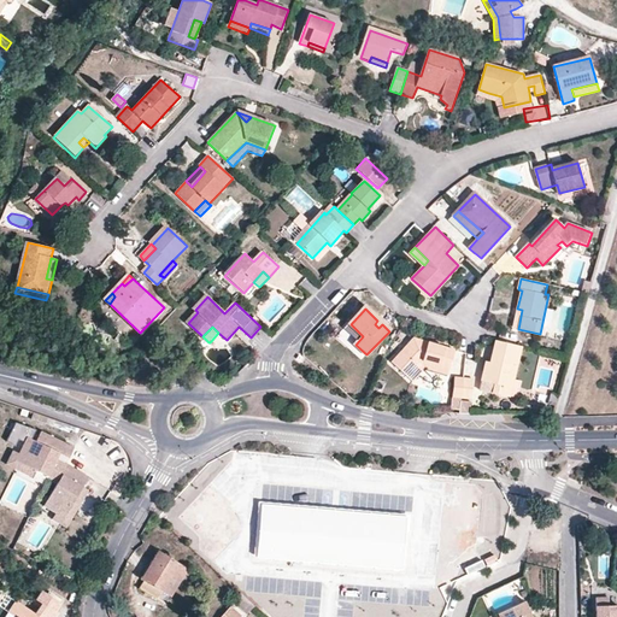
[(415,340),(410,345),(428,350),(429,344),(415,340)]
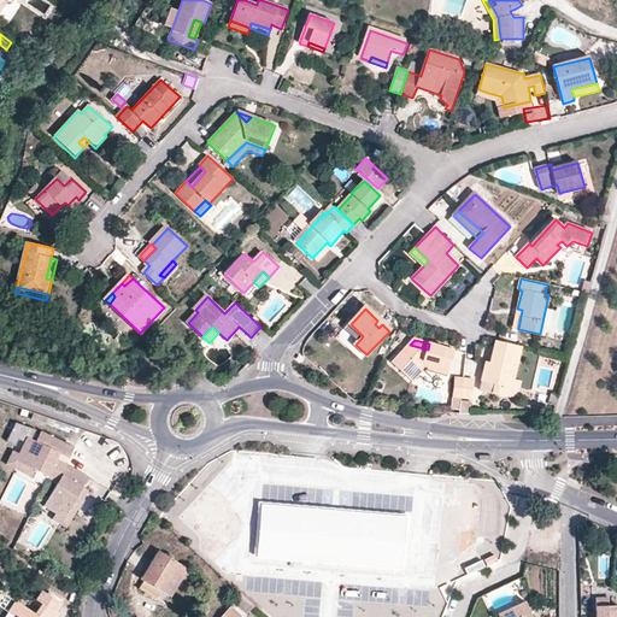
[(522,347),(497,341),(492,363),(487,382),(495,385),(493,394),(503,397),(506,377),(513,380),(522,348),(522,347)]
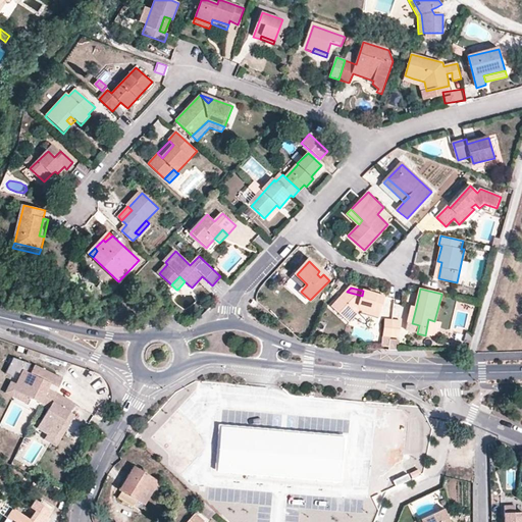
[(385,298),(363,291),(362,296),(347,292),(332,307),(346,319),(358,306),(381,313),(385,298)]
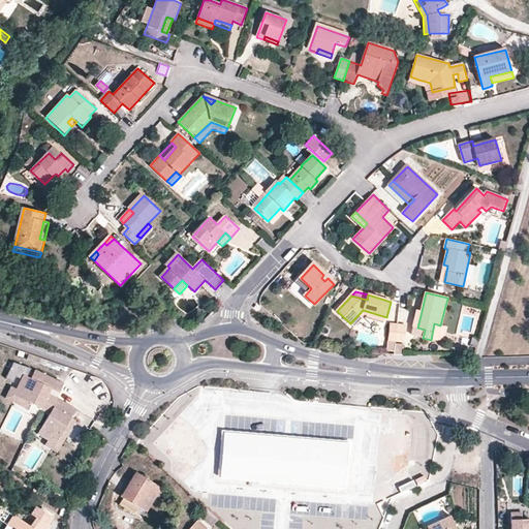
[(384,321),(386,317),(363,310),(350,323),(354,328),(365,316),(384,321)]
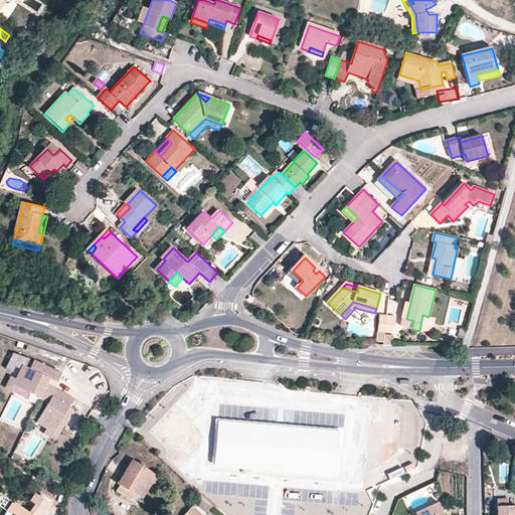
[(406,319),(410,303),(405,302),(400,318),(406,319)]
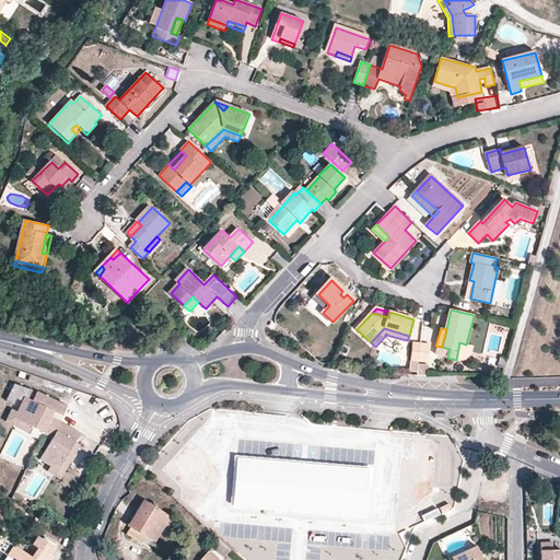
[(459,342),(456,360),(463,361),(466,345),(459,342)]
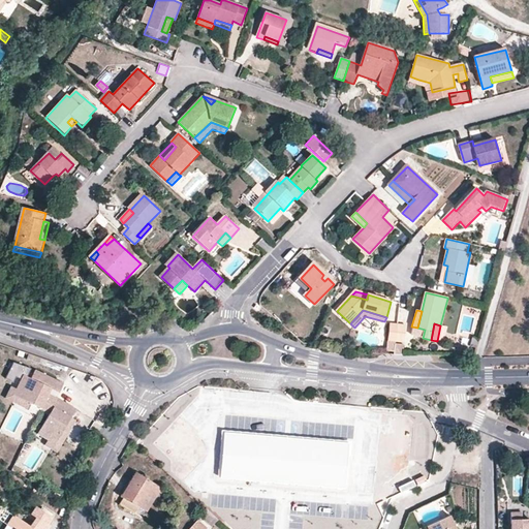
[(398,325),(391,324),(389,341),(396,341),(398,325)]
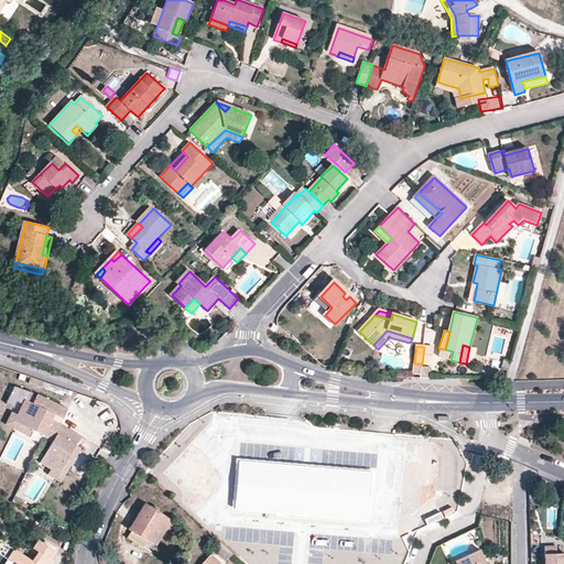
[(433,347),(424,347),(422,364),(431,365),(433,347)]
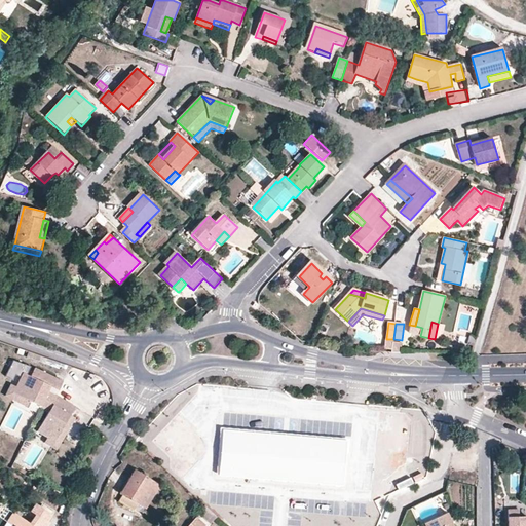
[(467,343),(474,345),(477,335),(471,334),(467,343)]
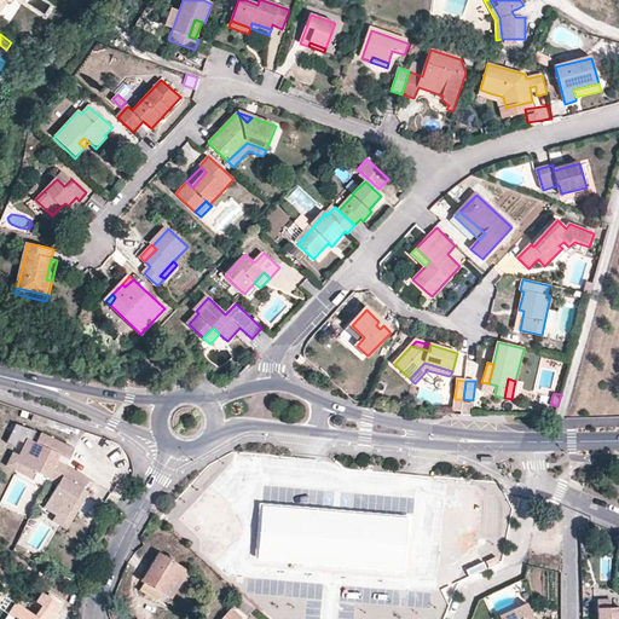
[(461,415),(473,415),(473,403),(463,403),(463,399),(455,399),(453,411),(461,411),(461,415)]
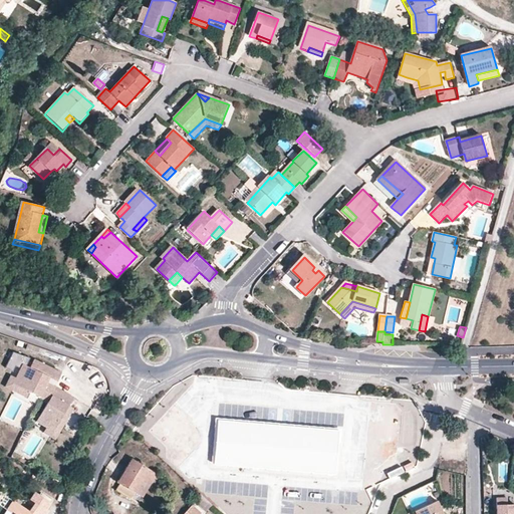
[(46,405),(35,423),(45,428),(52,433),(56,427),(60,430),(65,421),(61,418),(68,407),(73,399),(53,388),(52,390),(45,387),(48,378),(56,382),(60,374),(33,360),(29,369),(25,367),(29,359),(12,353),(4,369),(12,372),(15,367),(20,369),(15,379),(12,386),(28,394),(39,399),(42,393),(50,398),(46,405)]
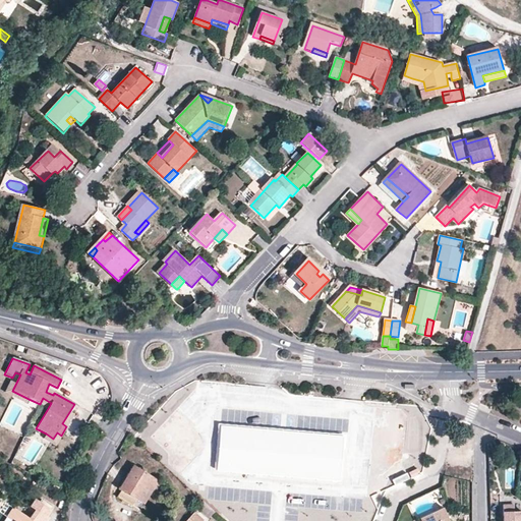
[(26,404),(29,399),(12,391),(15,385),(9,382),(4,393),(26,404)]
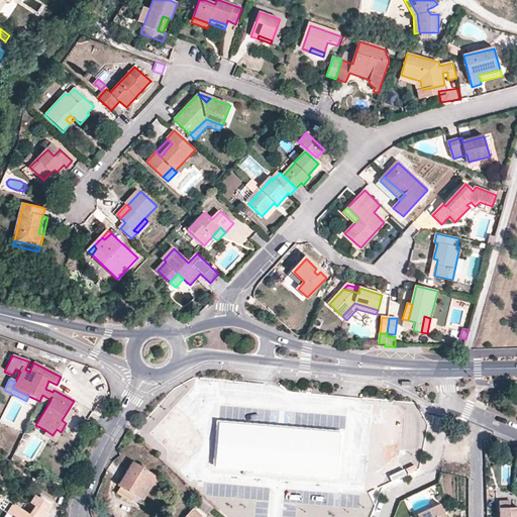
[(50,400),(42,395),(39,401),(38,402),(46,407),(50,400)]
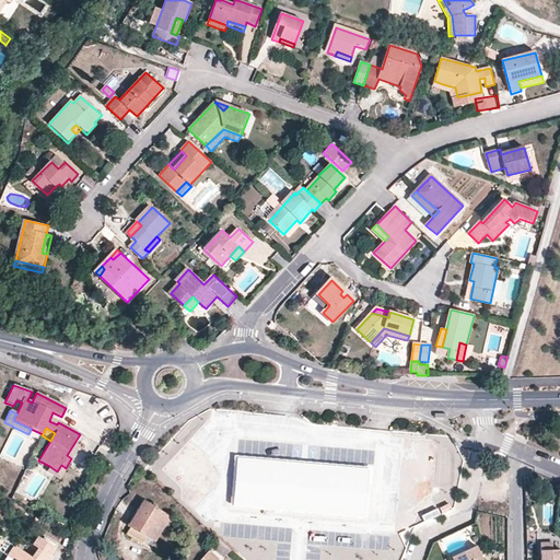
[(74,443),(67,455),(71,458),(79,446),(74,443)]
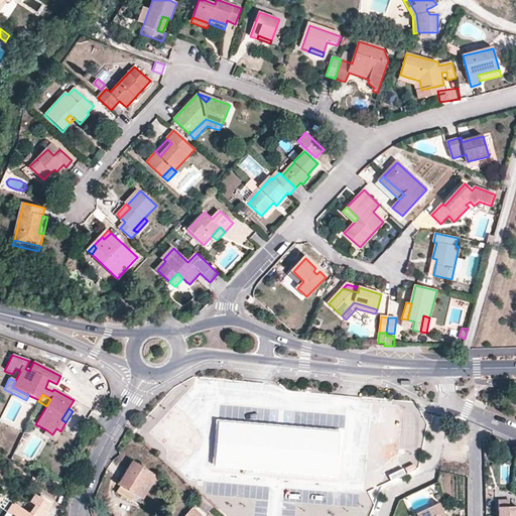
[(339,432),(219,422),(215,465),(336,475),(339,432)]
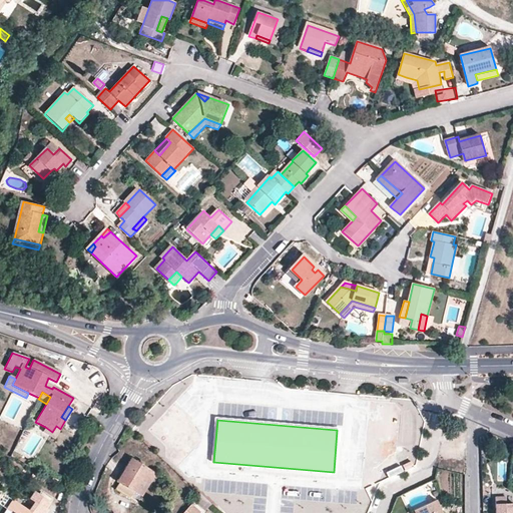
[(52,432),(45,427),(42,433),(54,440),(60,429),(56,426),(52,432)]
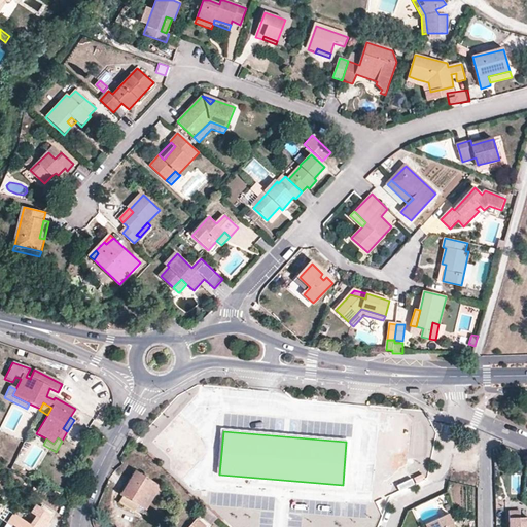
[(136,513),(140,505),(154,483),(135,470),(120,493),(124,495),(118,502),(136,513)]
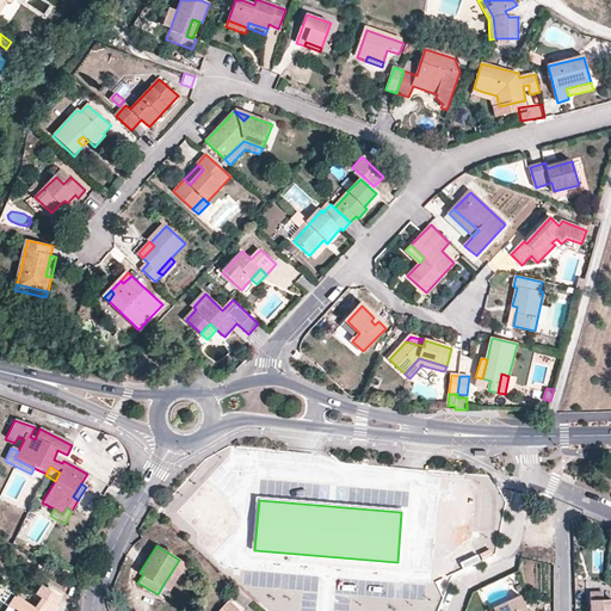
[(491,549),(480,554),(482,560),(493,554),(491,549)]
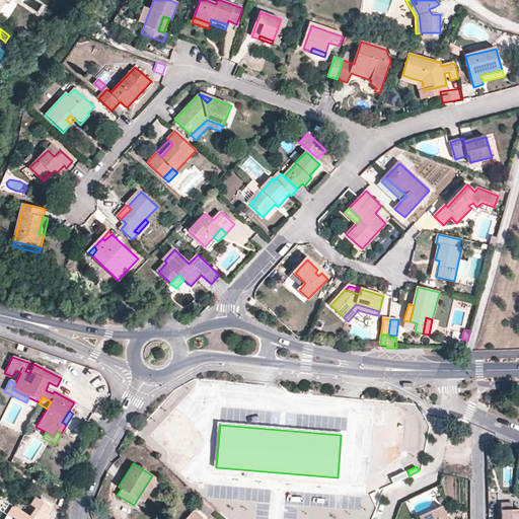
[(503,468),(504,487),(512,487),(511,468),(503,468)]
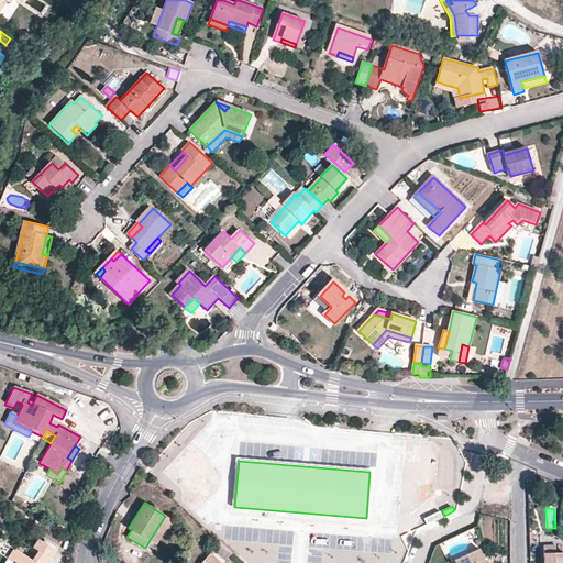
[(424,518),(427,523),(443,516),(441,510),(424,518)]
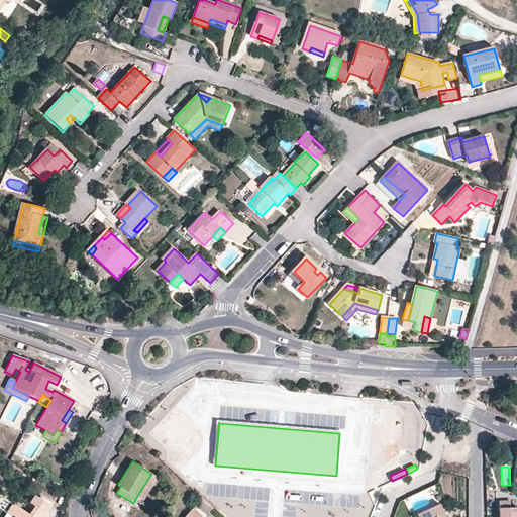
[(158,478),(151,474),(137,496),(144,500),(158,478)]
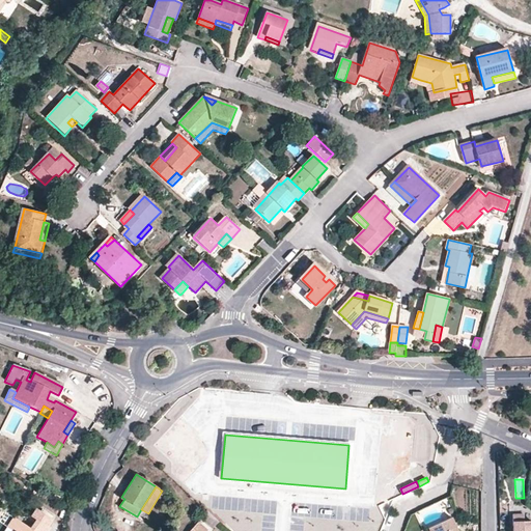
[(52,521),(36,509),(31,518),(36,521),(34,523),(46,530),(48,530),(49,529),(47,528),(52,521)]
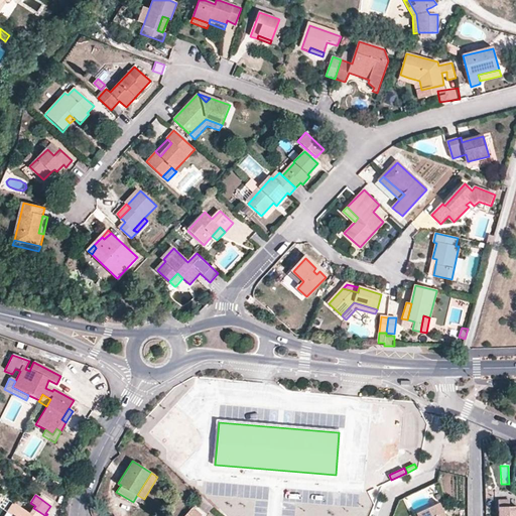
[(202,496),(196,503),(207,513),(213,507),(202,496)]
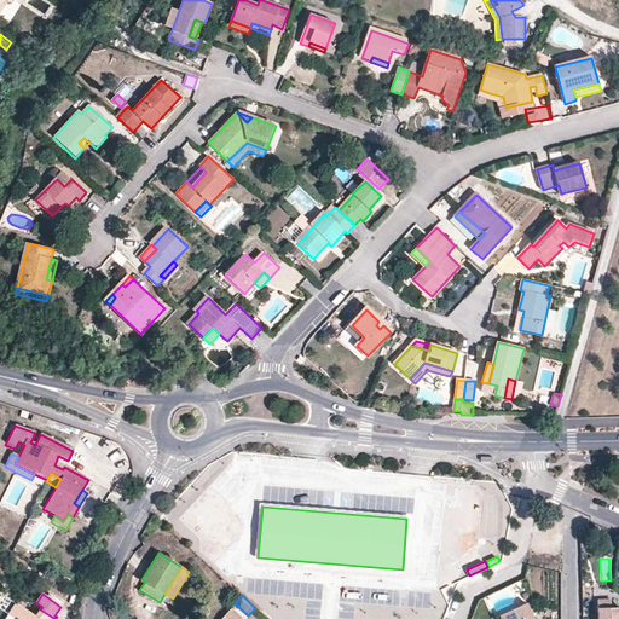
[(609,599),(596,599),(597,618),(618,618),(618,606),(609,606),(609,599)]
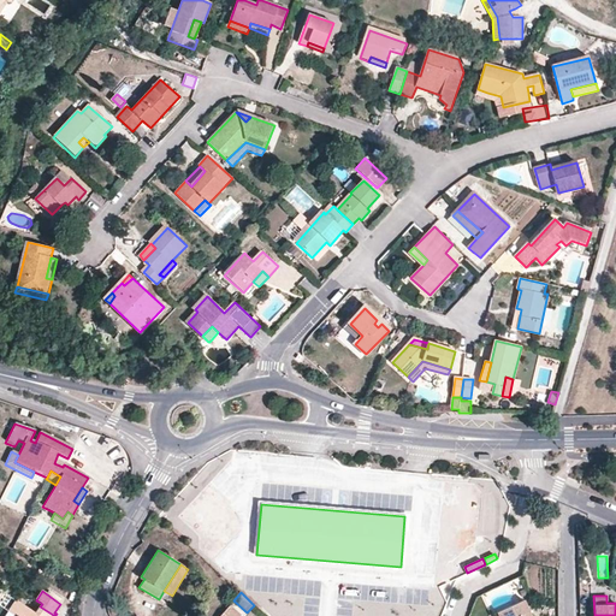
[(21,615),(25,608),(16,600),(9,612),(12,615),(21,615)]
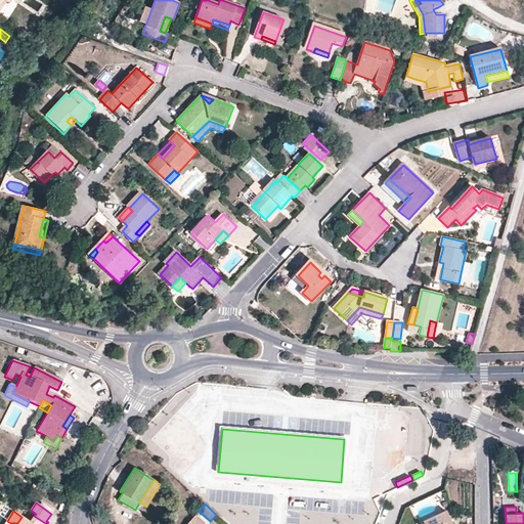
[(450,523),(445,511),(421,522),(422,523),(450,523)]
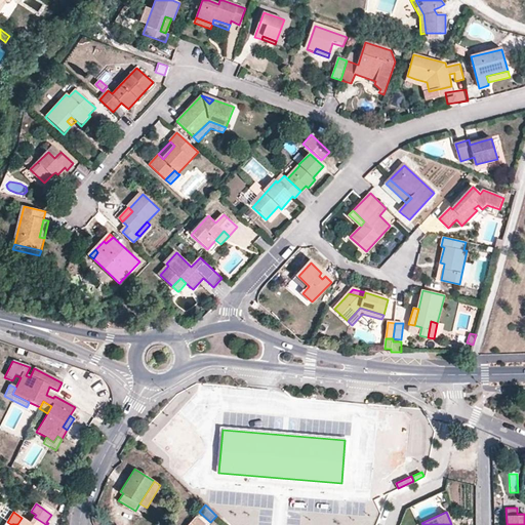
[(196,515),(186,524),(204,524),(206,524),(196,515)]
